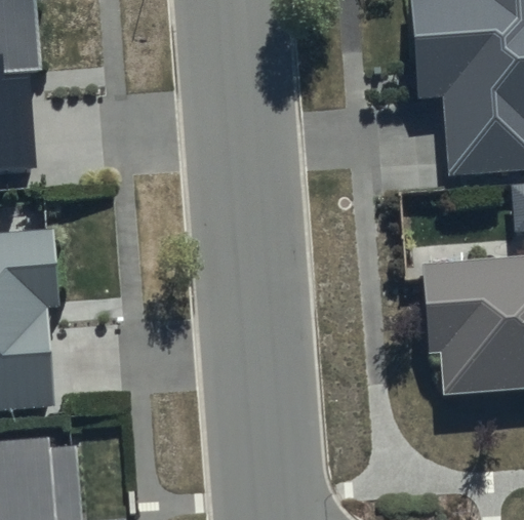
[(0,0),(0,173),(35,171),(29,75),(43,74),(37,0),(0,0)]
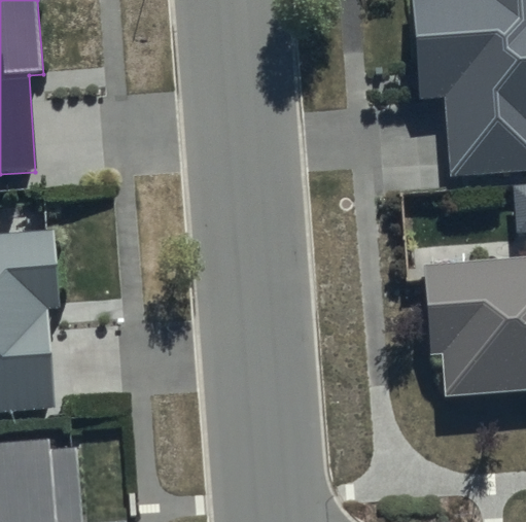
[(412,0),(419,99),(446,97),(451,177),(525,171),(525,0),(412,0)]
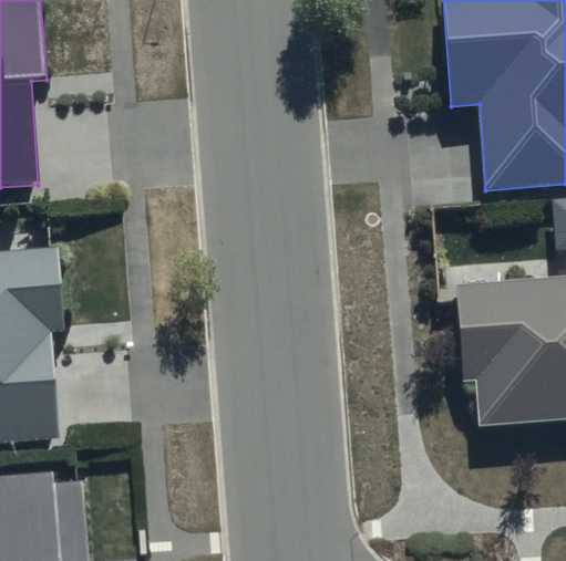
[(59,248),(0,251),(0,444),(59,440),(51,333),(64,332),(59,248)]
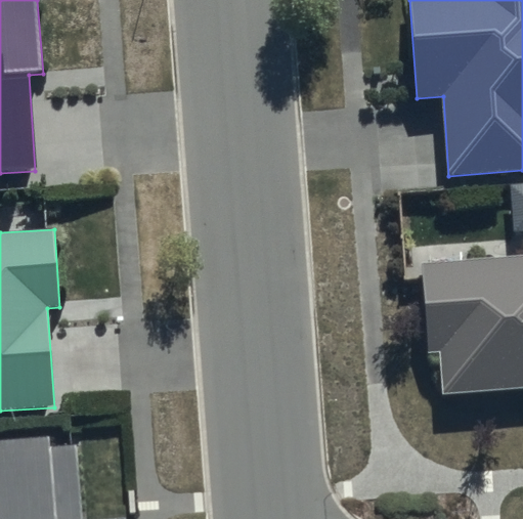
[(522,256),(425,263),(431,353),(443,352),(446,394),(522,388),(522,256)]
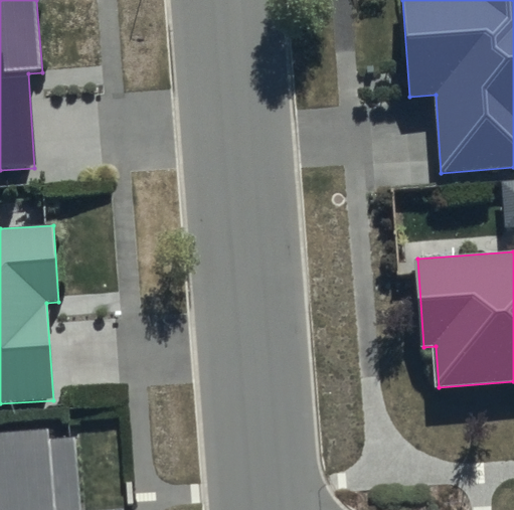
[(81,509),(76,435),(0,440),(0,509),(81,509)]
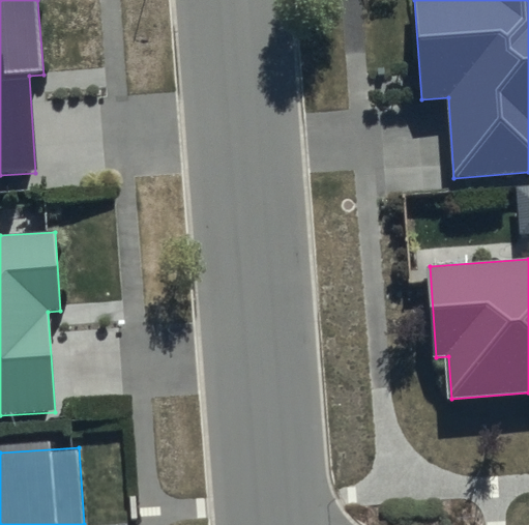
All buildings are outlined.
